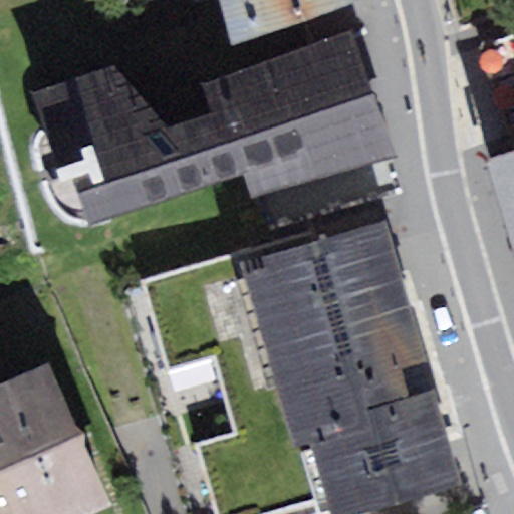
[(368,0),(226,0),(240,40),(368,0)]
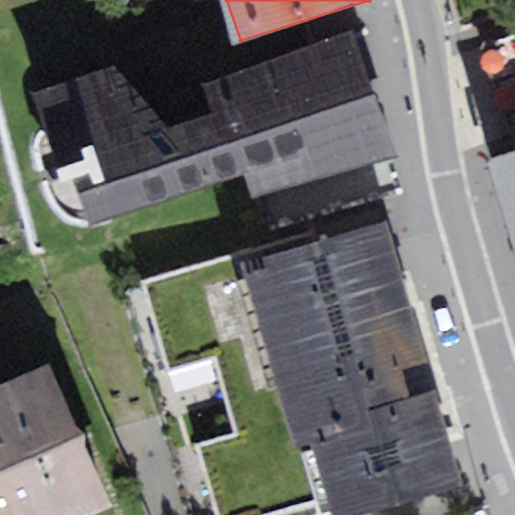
[(395,156),(353,31),(205,84),(213,115),(169,129),(116,67),(35,93),(90,225),(245,174),(254,195),(395,156)]
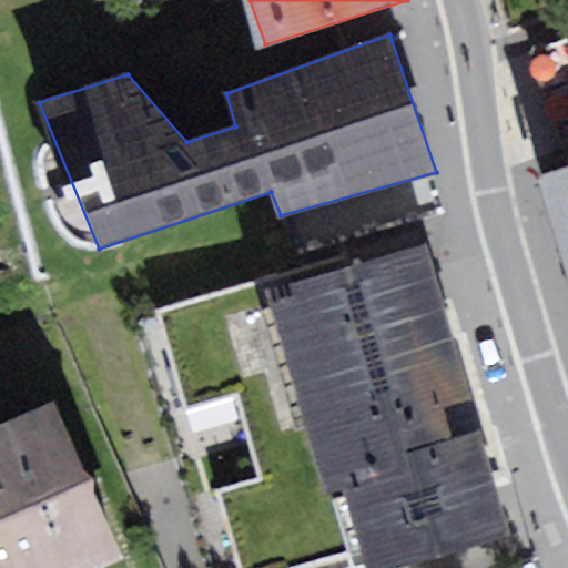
[(567,36),(527,52),(567,155),(567,169),(543,176),(567,255),(567,36)]
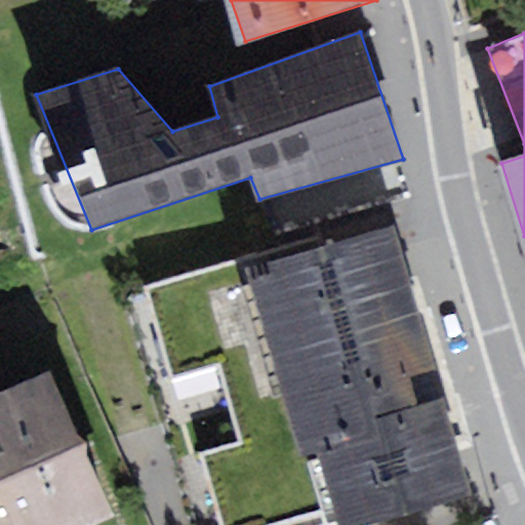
[(248,270),(282,384),(426,339),(391,227),(248,270)]
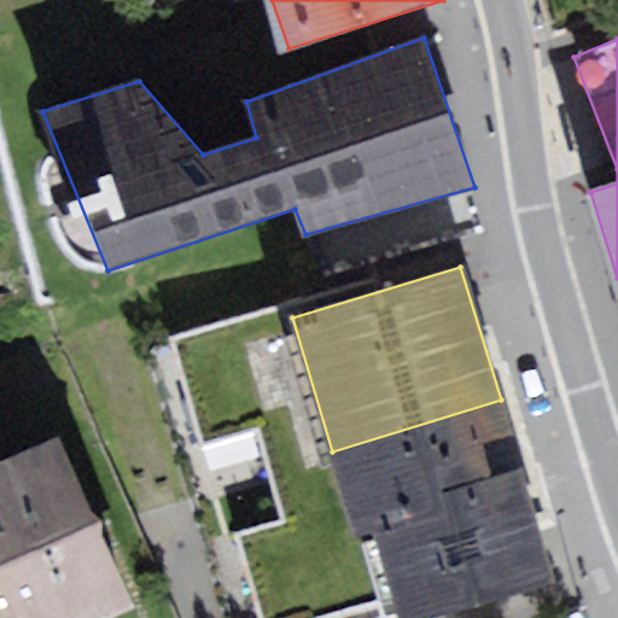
[(361,542),(375,537),(447,516),(439,493),(522,468),(501,400),(332,452),(361,542)]
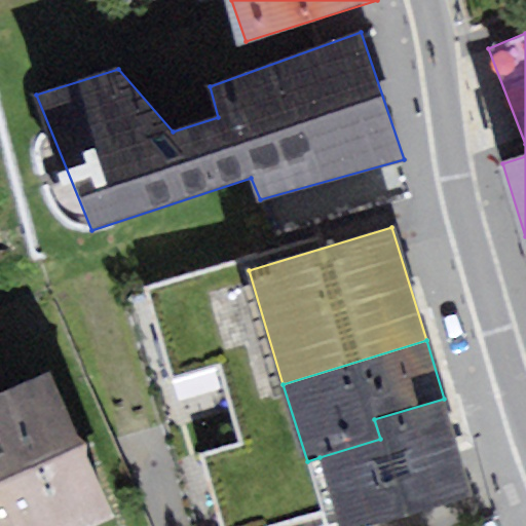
[(0,525),(89,525),(114,515),(50,371),(0,392),(0,525)]
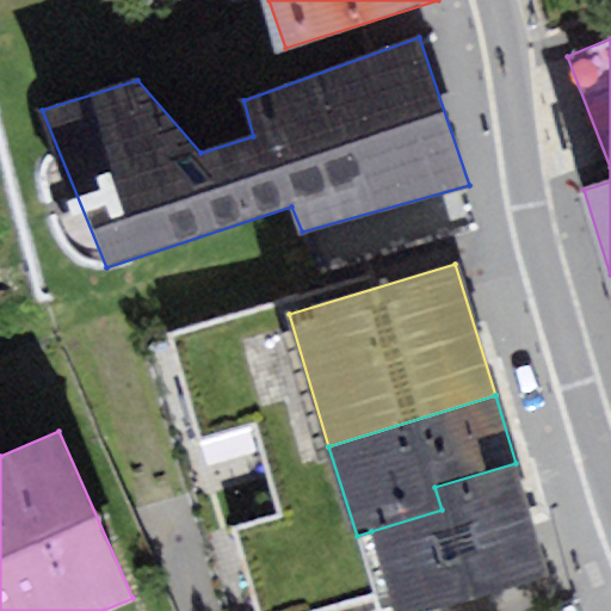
[(434,610),(550,575),(516,463),(434,487),(442,510),(371,531),(395,610),(434,610)]
